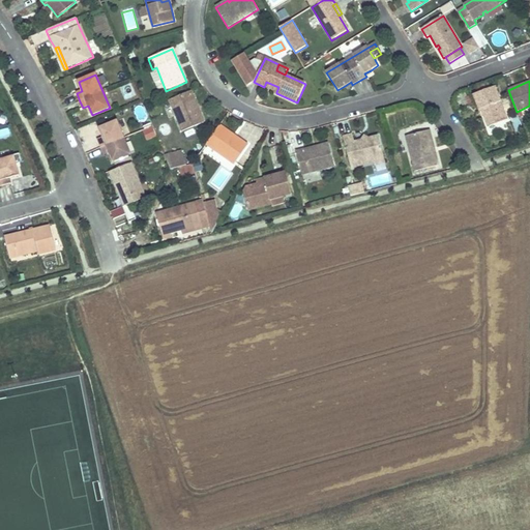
[(278,87),(266,82),(264,87),(276,92),(278,87)]
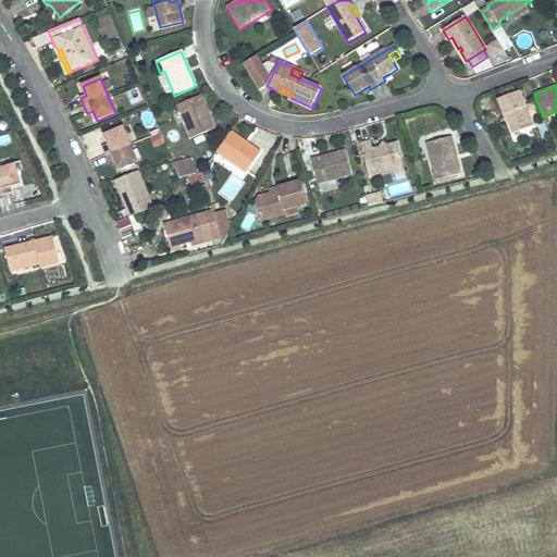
[(497,99),(505,119),(506,118),(508,116),(509,121),(508,121),(512,134),(533,126),(520,90),(497,99)]
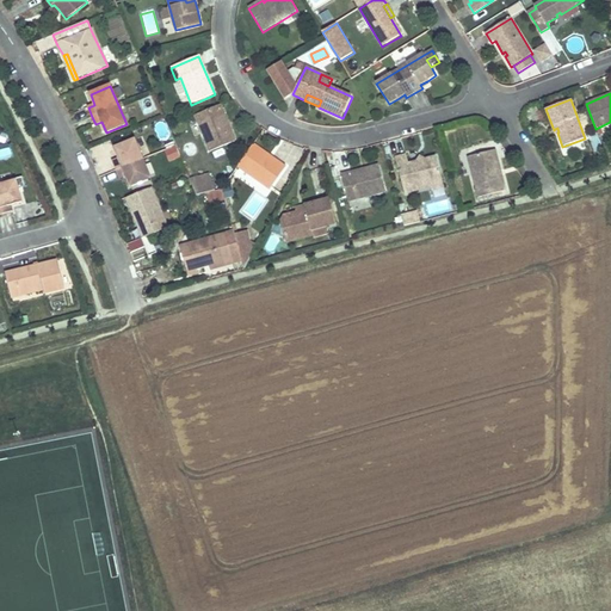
[(236,142),(220,105),(181,122),(197,159),(236,142)]
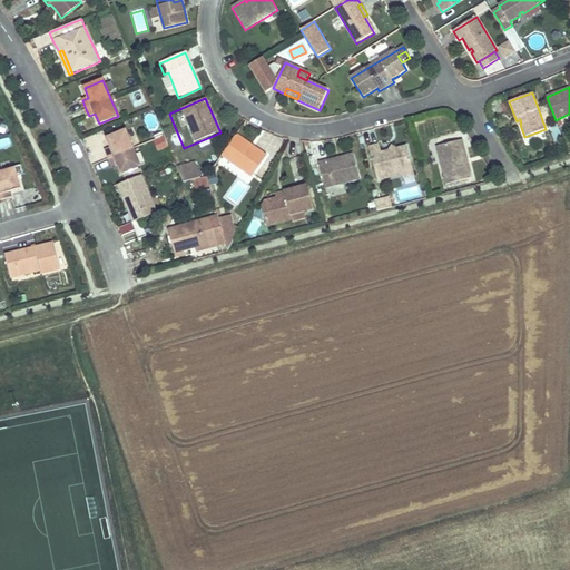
[(556,125),(548,128),(554,141),(561,138),(556,125)]
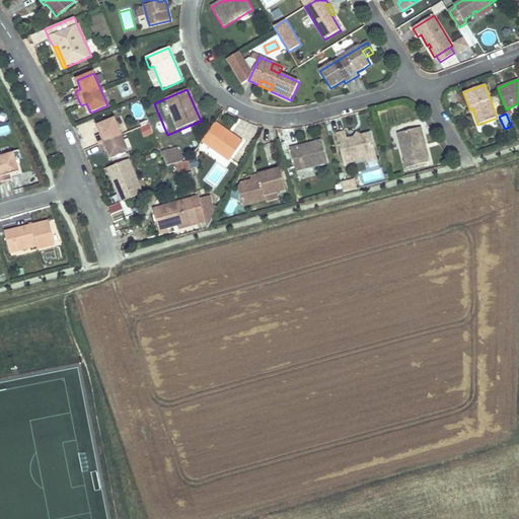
[(128,152),(122,135),(115,120),(97,127),(101,136),(96,138),(98,145),(101,151),(106,150),(110,159),(128,152)]
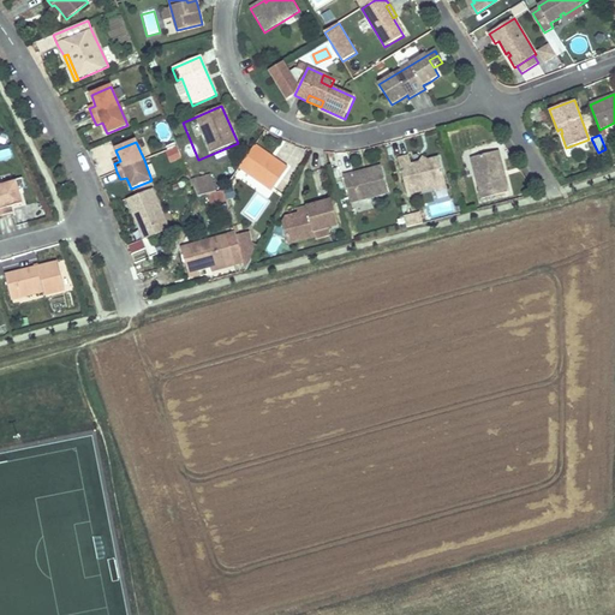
[(168,163),(181,160),(177,147),(165,151),(168,163)]
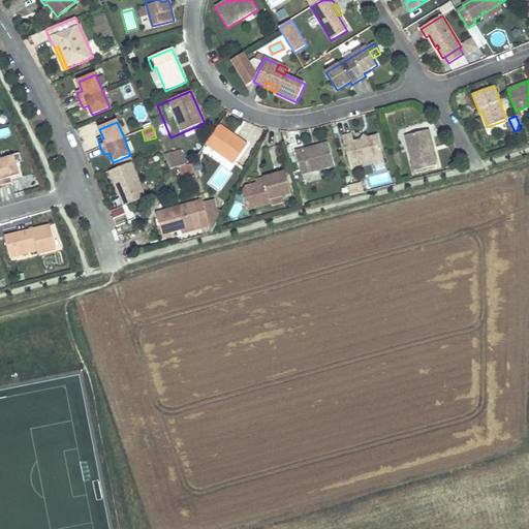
[(247,146),(219,126),(205,146),(232,165),(247,146)]
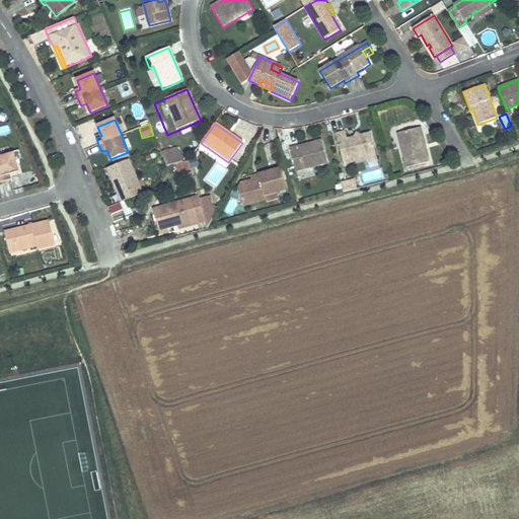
[(398,134),(408,168),(430,162),(426,149),(423,150),(419,137),(423,136),(421,128),(398,134)]
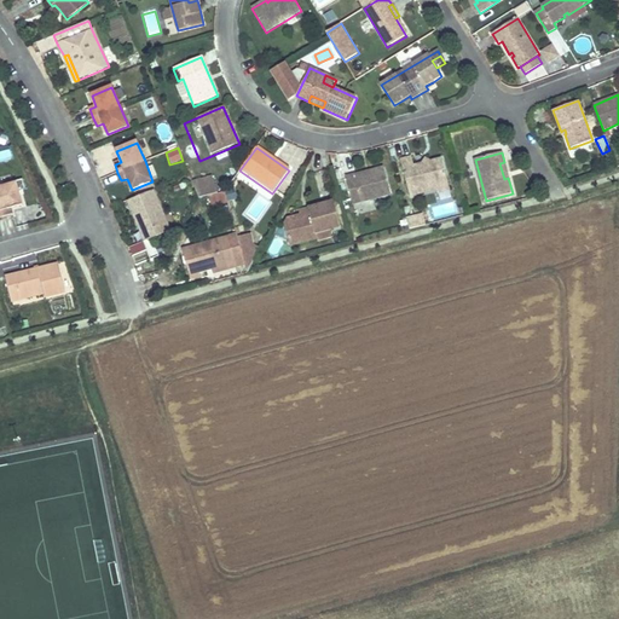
[(428,166),(422,163),(414,166),(411,157),(401,160),(411,196),(437,189),(449,186),(441,158),(431,162),(428,166)]
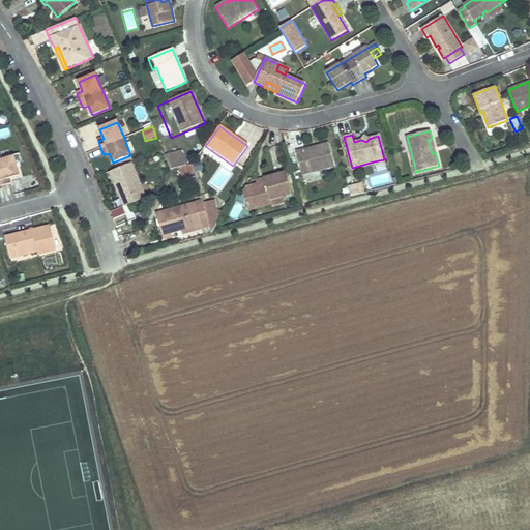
[(335,167),(329,143),(317,147),(318,149),(306,152),(305,149),(297,152),(302,175),(335,167)]
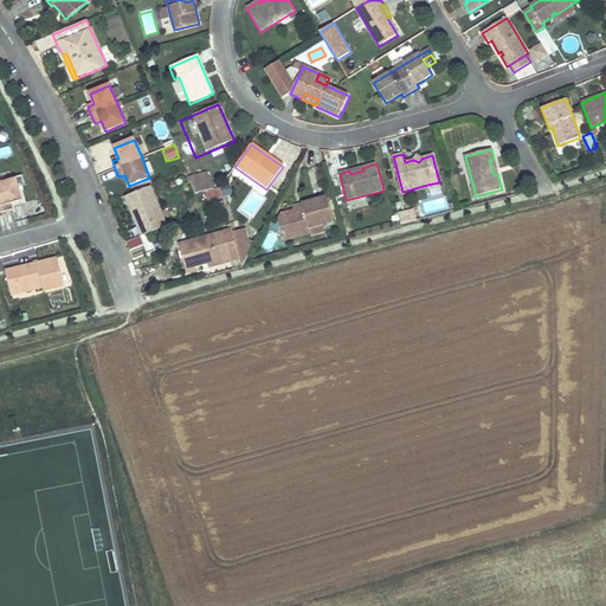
[(207,174),(188,179),(194,194),(214,188),(207,174)]
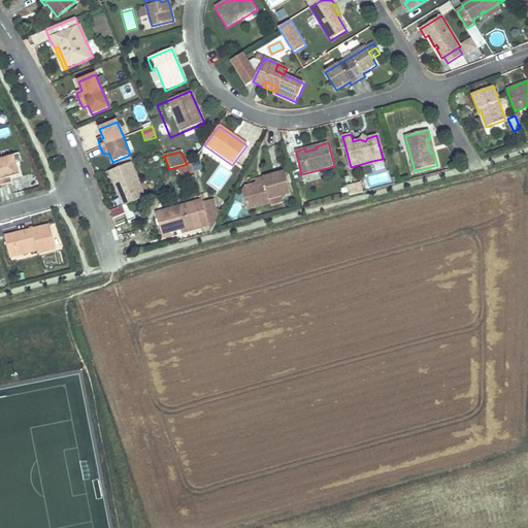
[(19,175),(13,156),(0,159),(0,185),(3,185),(10,183),(8,177),(19,175)]
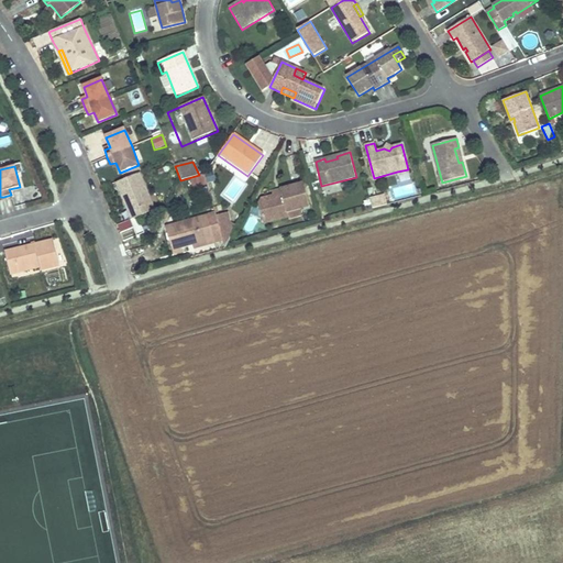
[(155,209),(141,173),(118,183),(118,184),(124,201),(132,219),(155,209)]
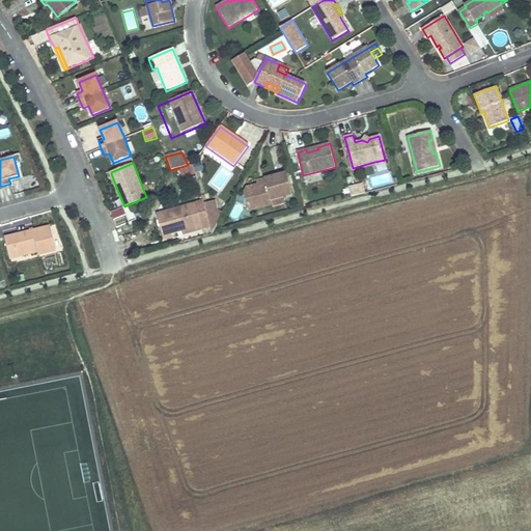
[(249,211),(272,204),(271,200),(283,197),(292,194),(287,173),(264,178),(266,183),(258,185),(247,187),(244,192),(249,211)]
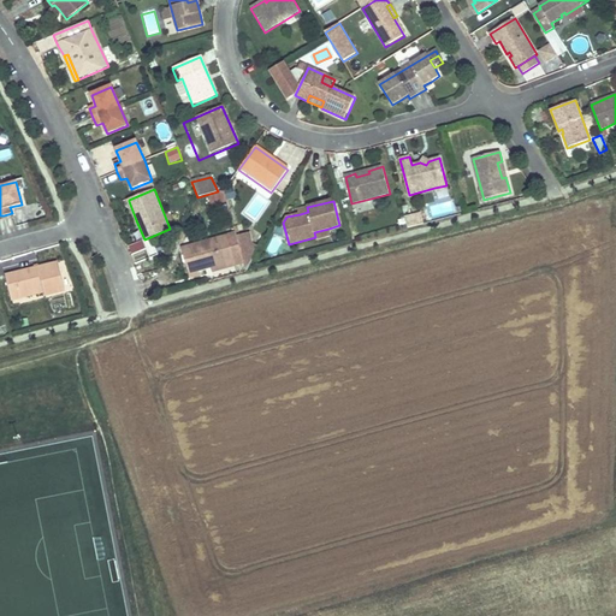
[(422,214),(406,219),(408,227),(409,227),(410,227),(425,224),(422,214)]
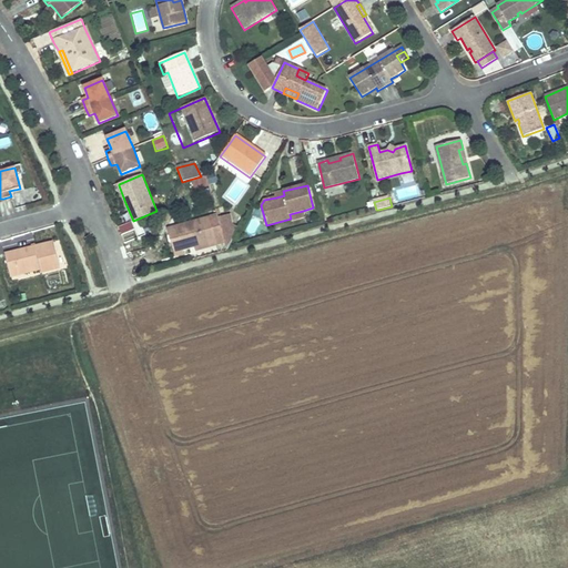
[(305,217),(303,211),(290,214),(291,219),(292,221),(305,217)]
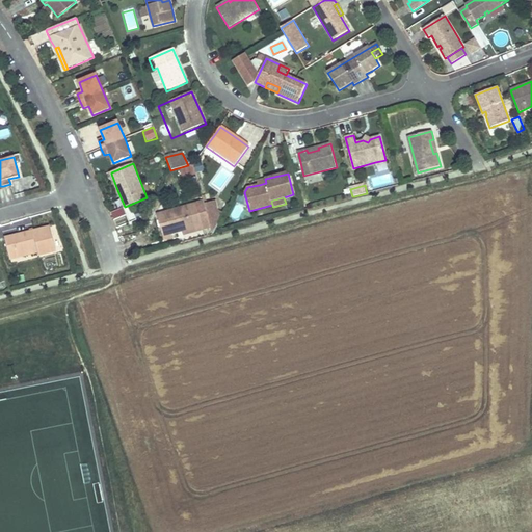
[(204,202),(196,204),(158,214),(164,239),(173,237),(171,233),(182,231),(203,224),(203,229),(211,225),(204,202)]
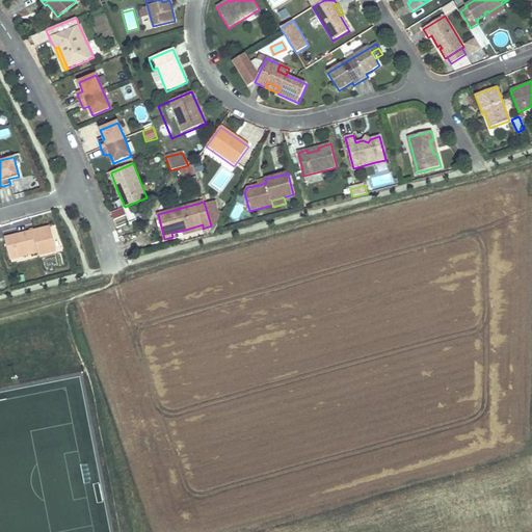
[(203,224),(182,231),(183,234),(203,229),(203,224)]
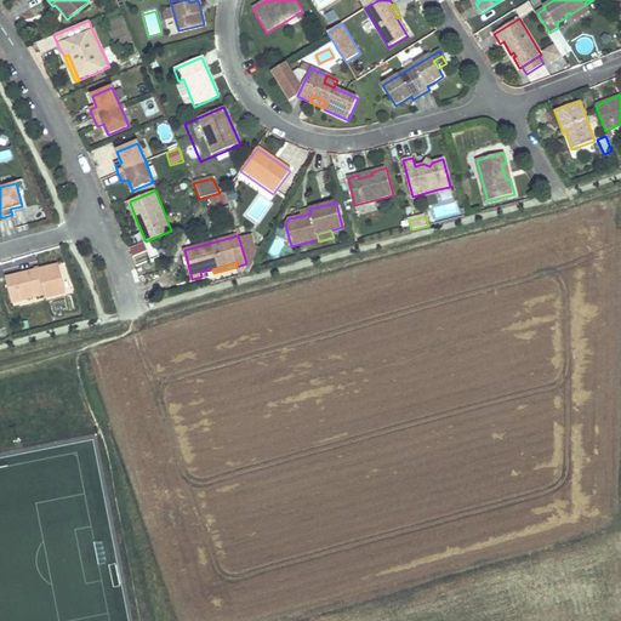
[(67,294),(60,267),(60,266),(6,278),(11,298),(44,290),(45,295),(46,298),(67,294)]
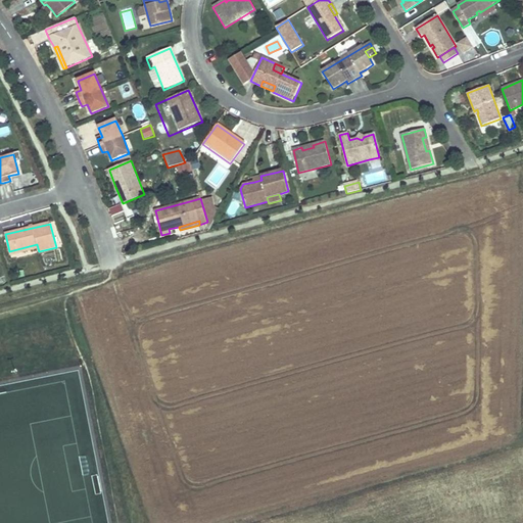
[(11,254),(38,248),(37,244),(9,251),(10,255),(11,254)]
